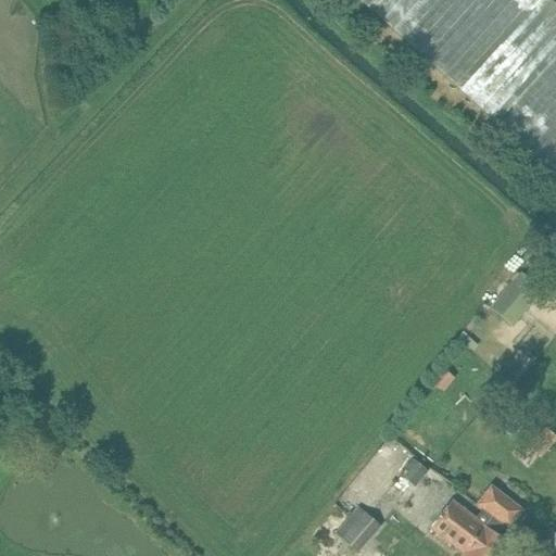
[(358,0),(555,176),(555,4),(551,0),(358,0)]
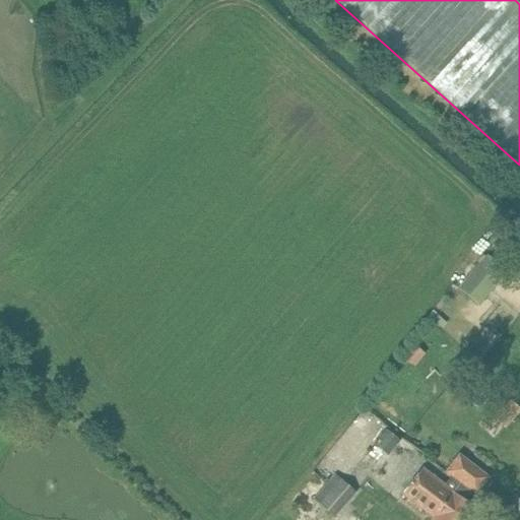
[(458,287),(479,307),(501,279),(491,271),(496,265),(482,255),(477,261),(478,262),(458,287)]
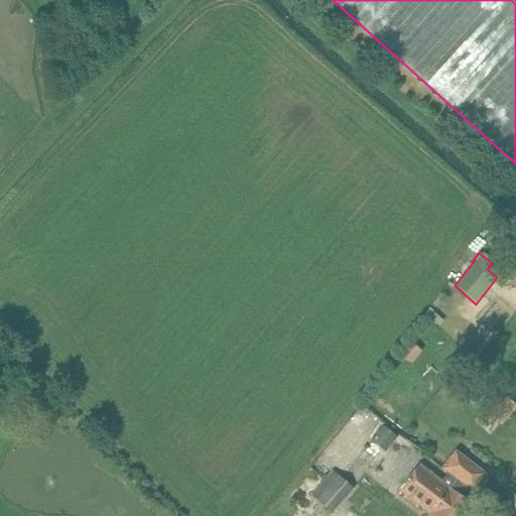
[(409,347),(402,357),(409,362),(411,364),(421,350),(411,344),(409,347)]
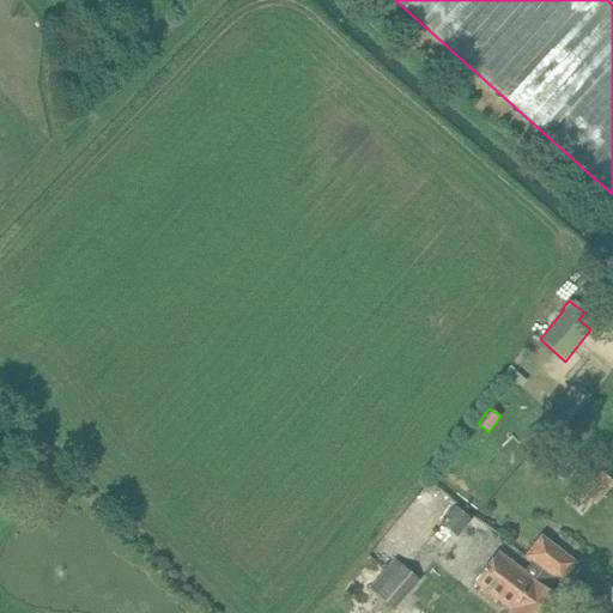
[(455,505),(439,523),(457,538),(472,520),(455,505)]
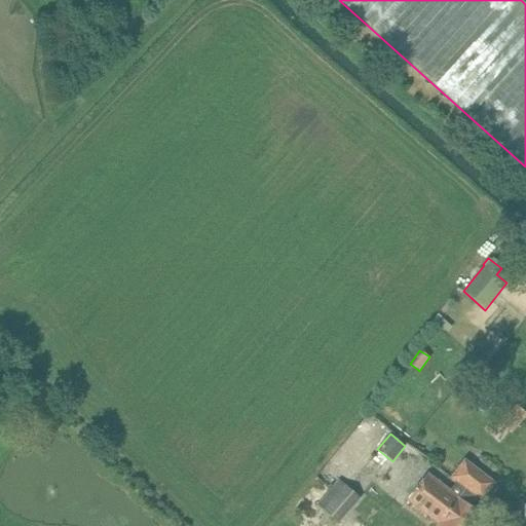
[(473,525),(481,515),(471,508),(478,497),(481,499),(493,483),(464,460),(452,477),(457,481),(465,488),(439,524),(436,525),(473,525)]
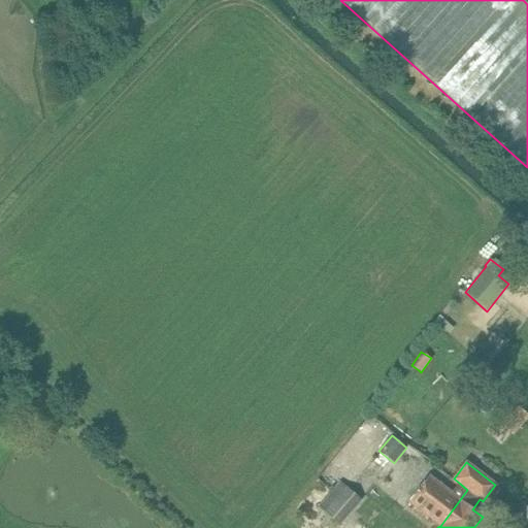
[(451,493),(428,475),(408,502),(440,526),(467,490),(459,483),(451,493)]
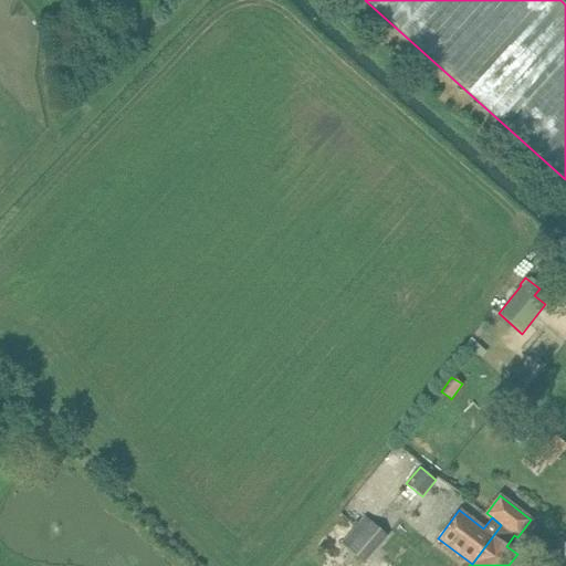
[(387,536),(364,516),(342,542),(364,563),(387,536)]
